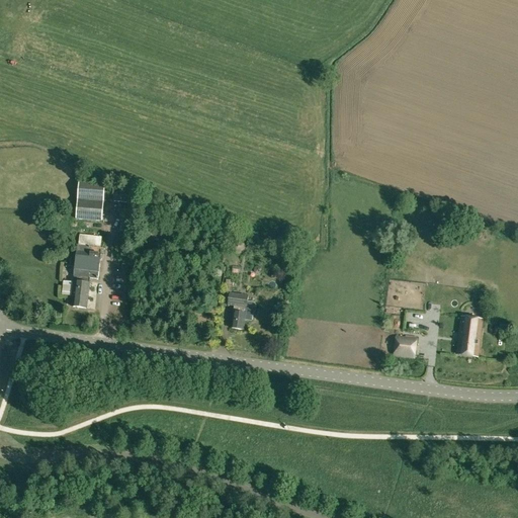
[(80,181),(75,219),(101,222),(105,184),(80,181)]
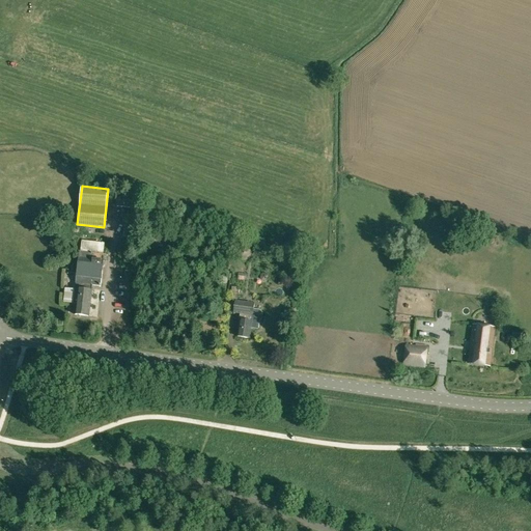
[(137,208),(137,197),(131,196),(130,199),(117,198),(116,207),(137,208)]
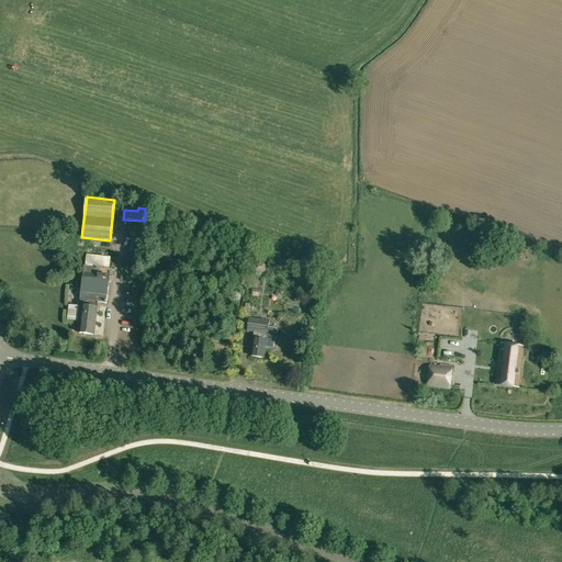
[(156,255),(170,256),(171,239),(164,239),(158,238),(156,255)]
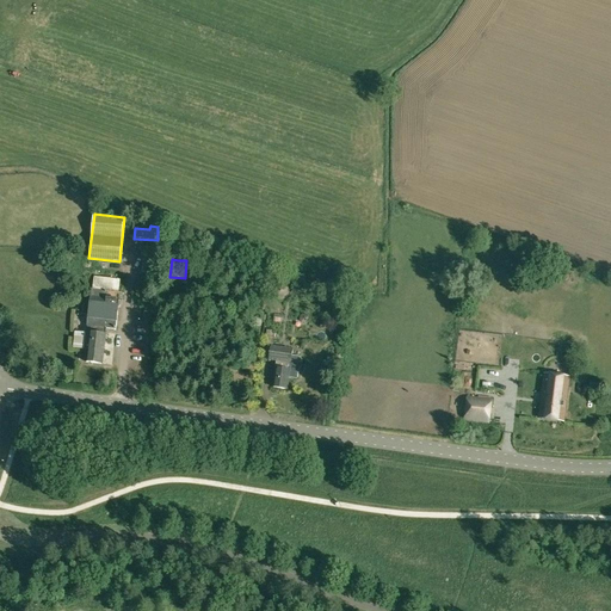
[(119,294),(121,281),(94,277),(92,290),(91,290),(84,352),(86,352),(85,363),(102,364),(106,329),(116,329),(119,294)]
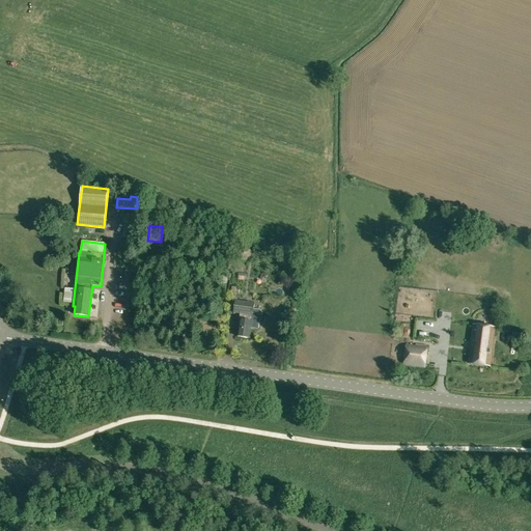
[(261,320),(263,313),(260,311),(254,310),(255,304),(235,301),(233,313),(240,314),(236,337),(250,339),(251,329),(258,330),(259,324),(261,320)]
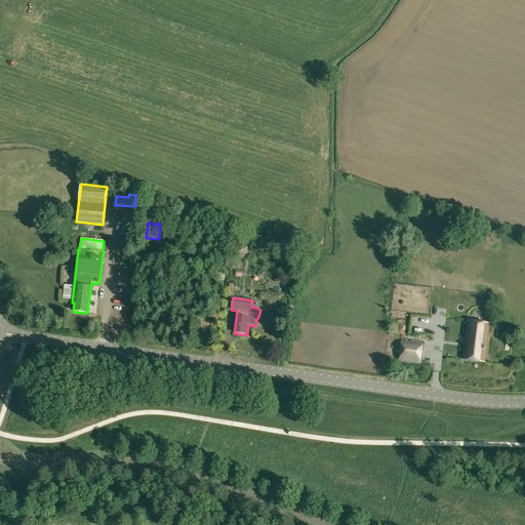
[(32,308),(38,313),(44,308),(38,301),(32,308)]
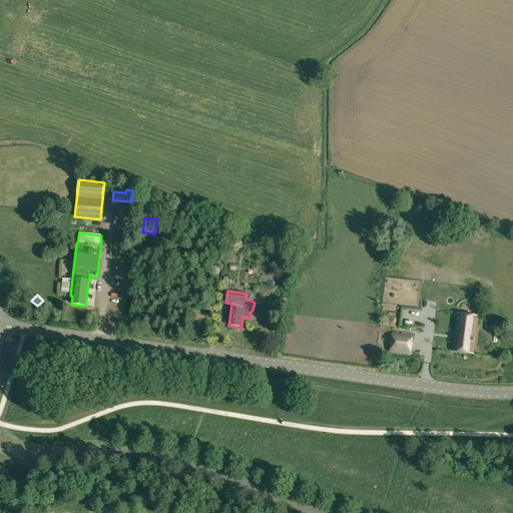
[(477,317),(457,315),(453,352),(473,354),(477,317)]
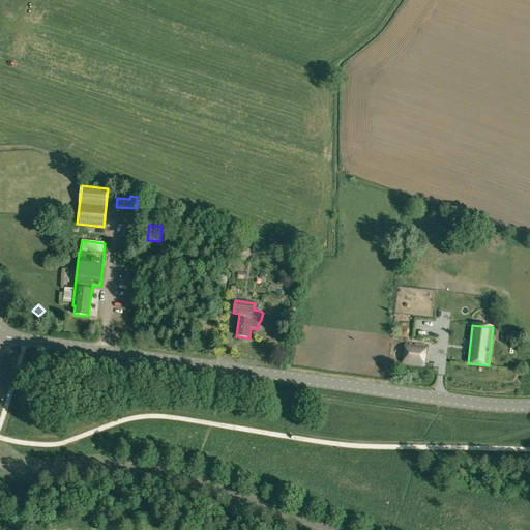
[(425,347),(405,345),(403,364),(423,366),(425,347)]
